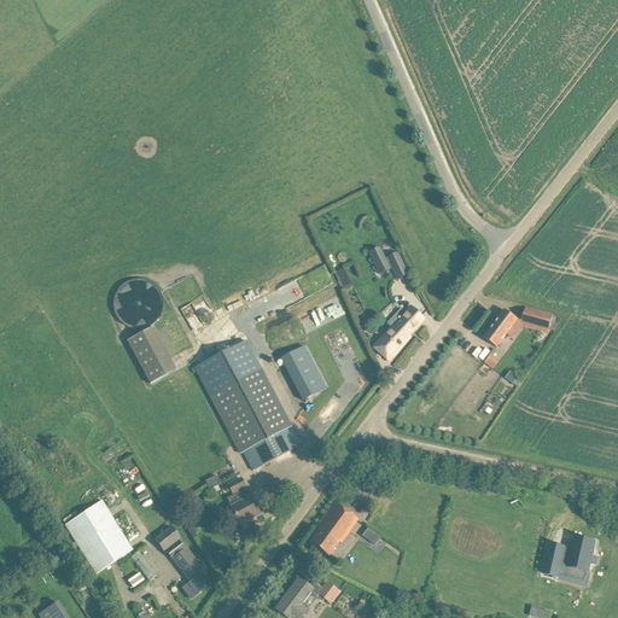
[(382,254),(372,258),(380,275),(392,269),(397,280),(408,275),(397,254),(385,260),(382,254)]
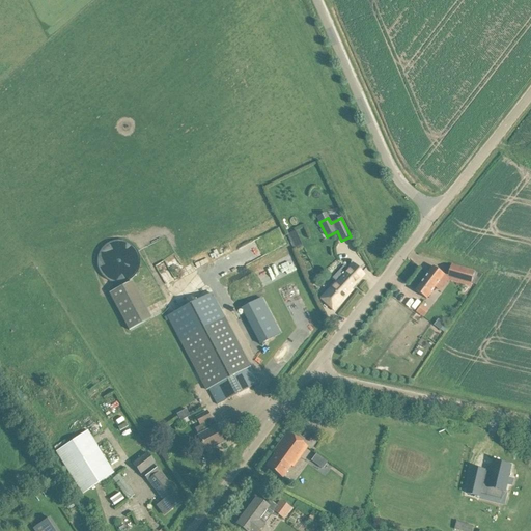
[(135,277),(136,275),(137,273),(138,272),(139,270),(140,268),(140,266),(140,263),(140,261),(140,258),(140,256),(139,255),(138,253),(137,251),(136,249),(135,247),(133,246),(132,245),(130,244),(128,243),(127,242),(124,241),(122,241),(120,241),(119,241),(117,241),(115,241),(114,241),(112,242),(110,242),(109,243),(107,244),(106,245),(104,246),(103,247),(102,248),(101,250),(100,252),(99,254),(98,256),(98,258),(96,260),(96,262),(96,264),(98,267),(98,269),(99,271),(100,273),(101,275),(103,277),(104,278),(106,279),(107,281),(109,282),(111,282),(113,283),(115,283),(117,284),(119,284),(121,283),(123,283),(126,282),(128,282),(130,281),(132,280),(133,278),(135,277)]
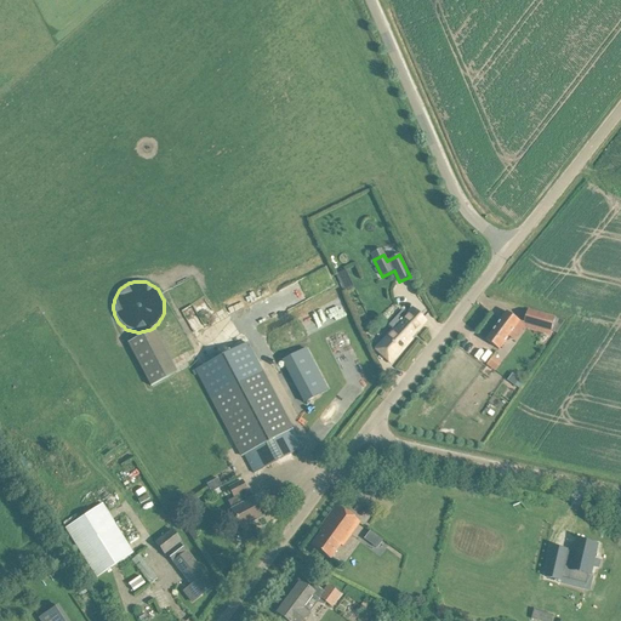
[(426,322),(417,313),(412,308),(403,319),(398,315),(388,326),(393,330),(375,349),(391,363),(411,340),(410,339),(426,322)]
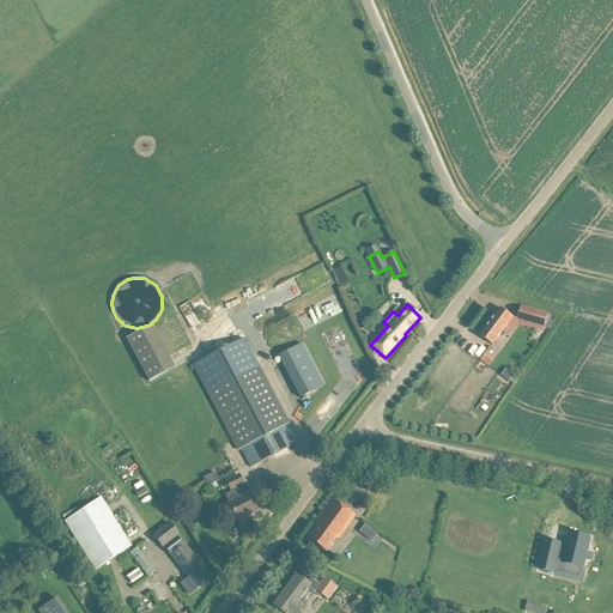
[(545,328),(548,314),(522,307),(517,320),(545,328)]
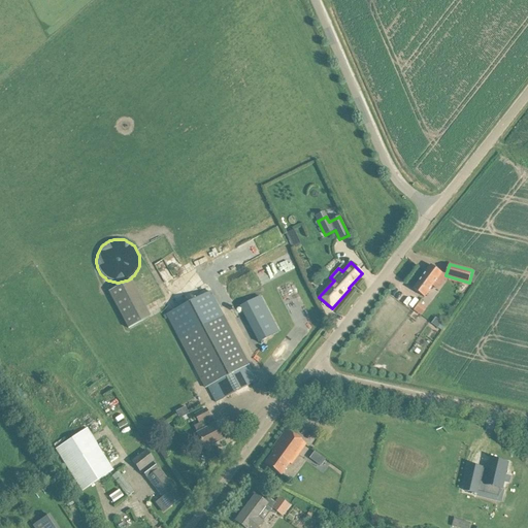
[(432,265),(414,289),(425,297),(442,273),(432,265)]
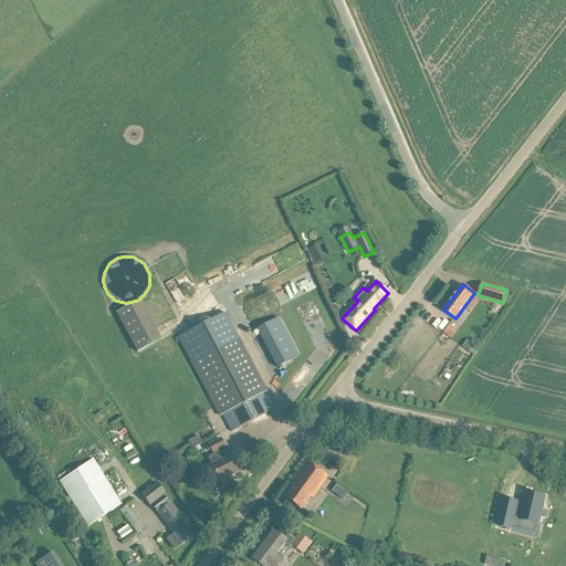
[(116,313),(137,353),(161,339),(140,301),(116,313)]
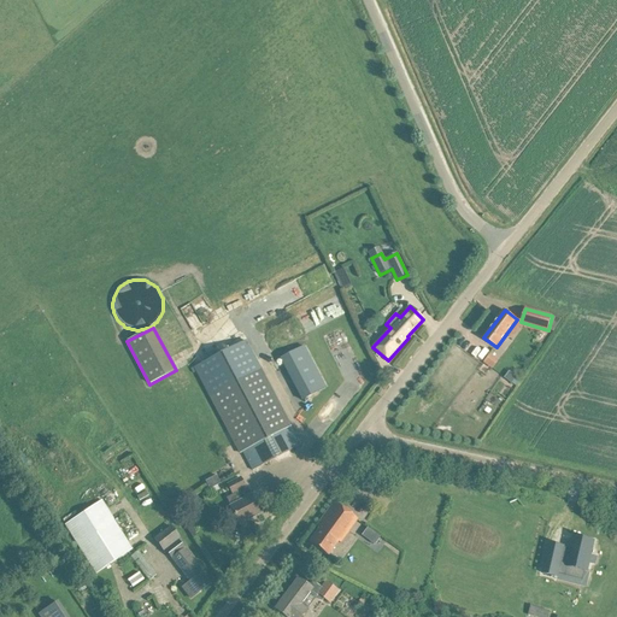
[(242,452),(252,471),(300,446),(246,341),(194,368),(240,454),(242,452)]
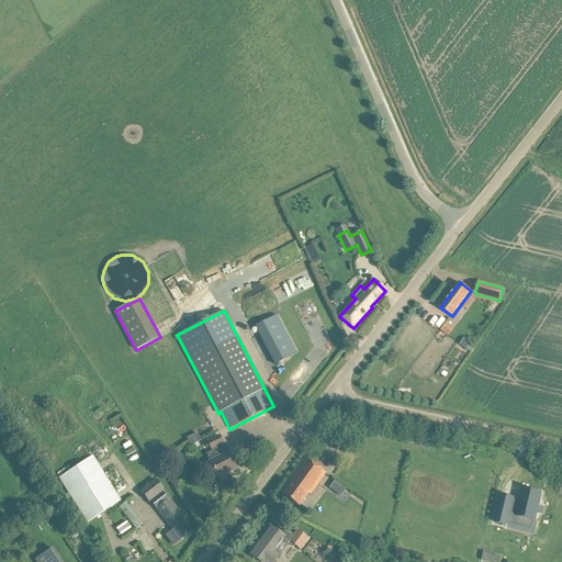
[(256,327),(270,355),(276,364),(296,353),(277,315),(256,327)]
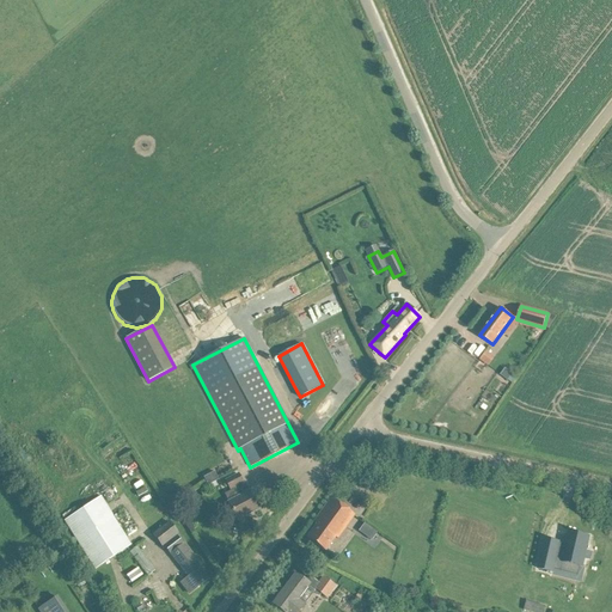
[(494,357),(485,352),(479,361),(488,367),(494,357)]
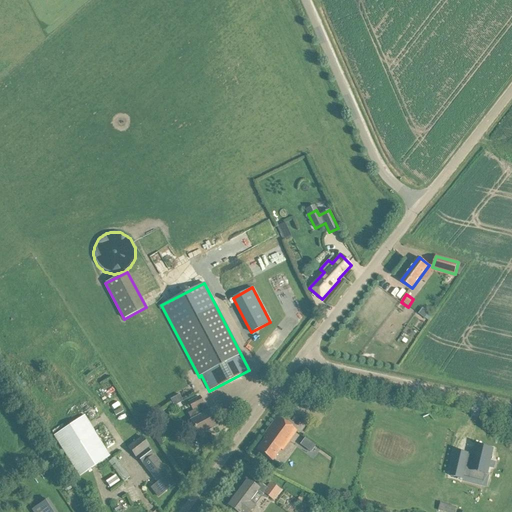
[(422,308),(418,314),(425,319),(426,319),(429,313),(430,313),(422,308)]
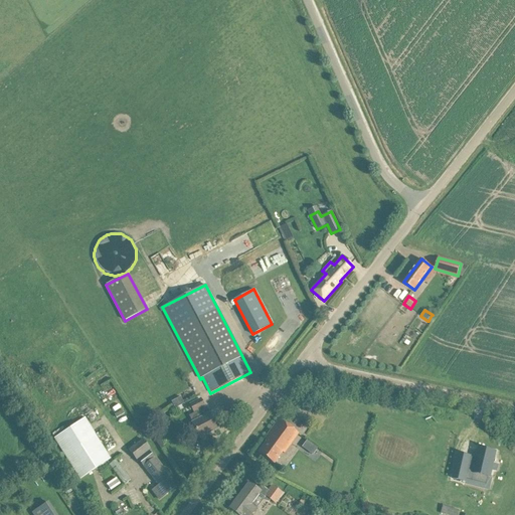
[(198,411),(188,416),(192,422),(192,423),(189,425),(189,427),(191,432),(193,433),(196,432),(199,438),(216,428),(208,414),(204,406),(200,399),(191,403),(190,404),(194,411),(197,409),(198,411)]
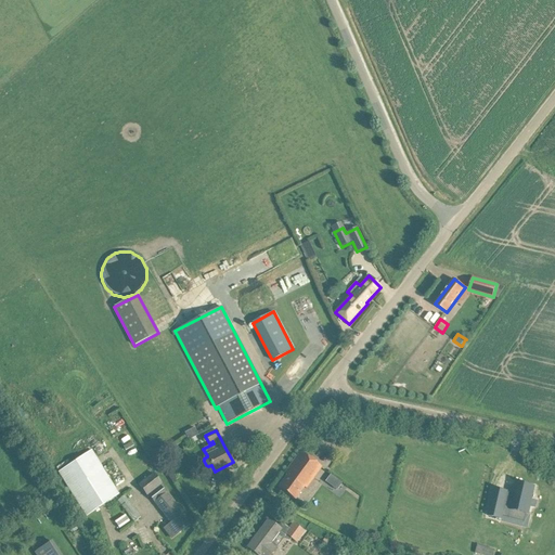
[(57,472),(86,516),(120,495),(92,450),(57,472)]
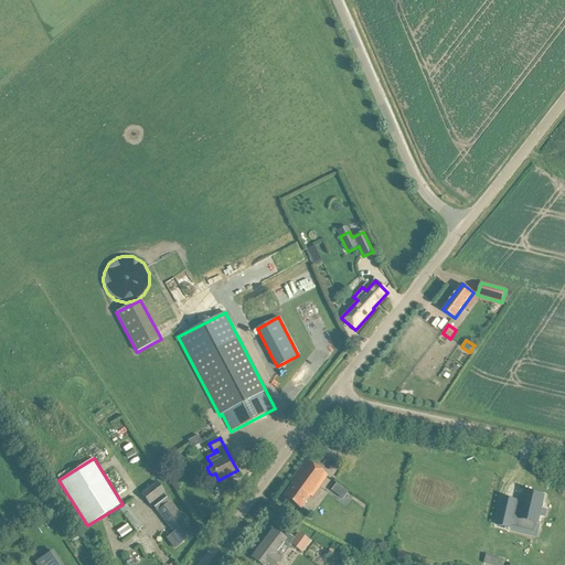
[(321,484),(328,476),(306,459),(289,482),(292,484),(291,486),(284,497),(299,508),(308,494),(311,498),(321,484)]
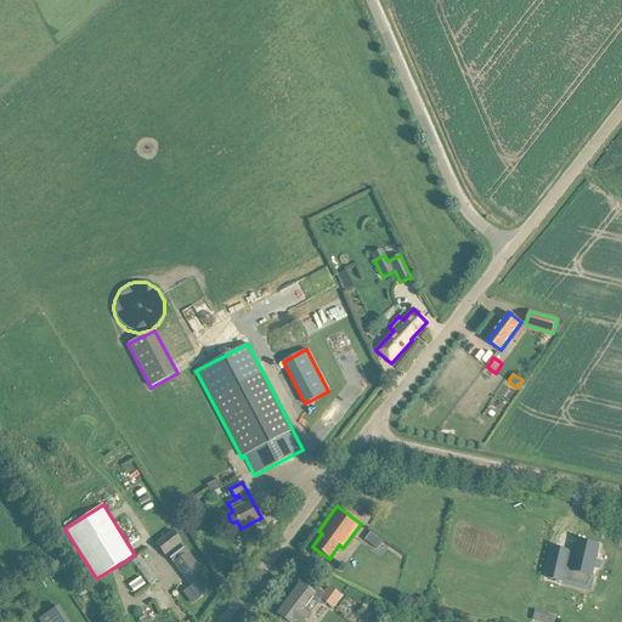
[(173,561),(187,550),(181,543),(181,542),(171,531),(156,543),(165,555),(167,554),(173,561)]
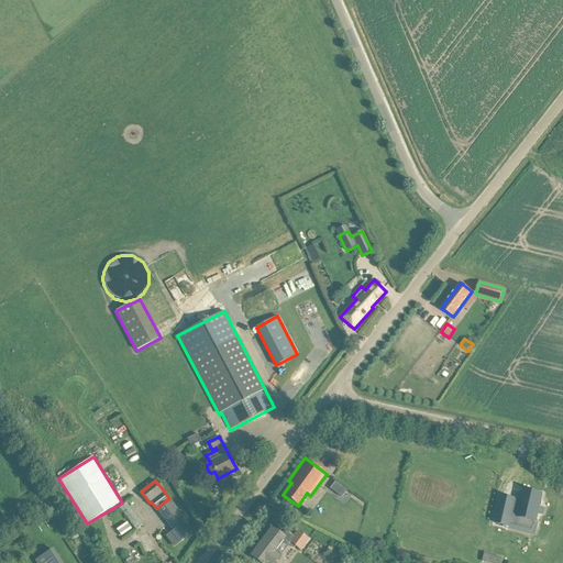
[(183,517),(176,508),(170,500),(169,498),(156,508),(174,530),(166,537),(174,547),(191,532),(181,518),(183,517)]
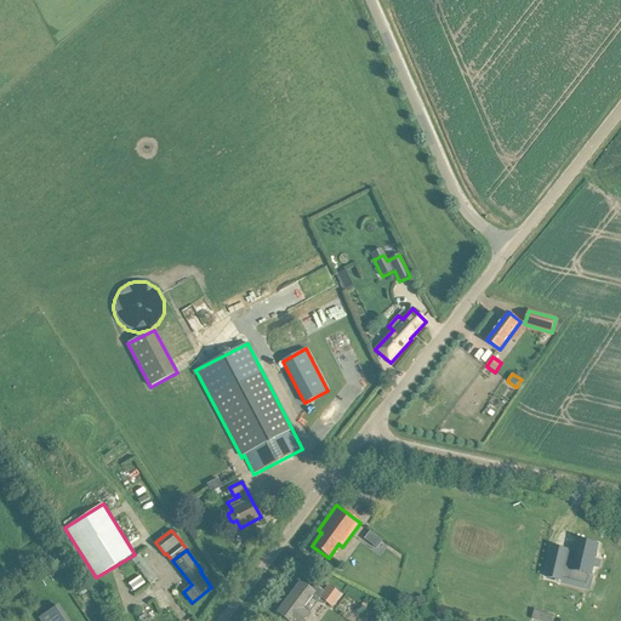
[(552,557),(545,587),(558,591),(560,576),(569,579),(569,580),(588,585),(596,554),(576,550),(573,564),(564,562),(565,559),(552,557)]
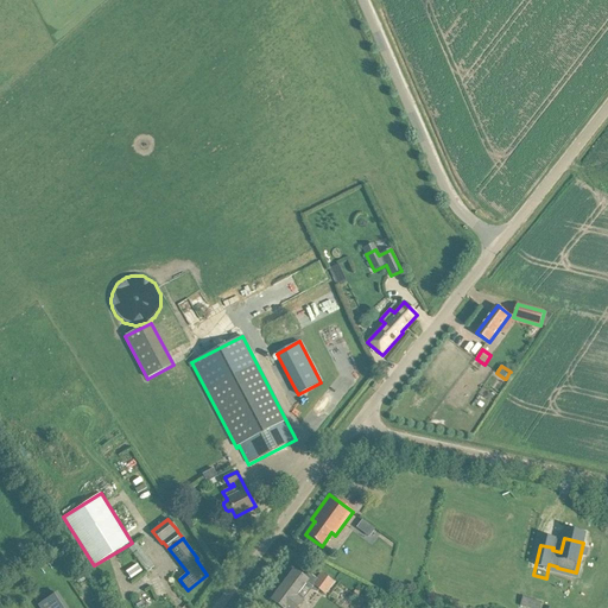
[(295,569),(271,600),(280,607),(296,607),(303,600),(311,588),(312,587),(312,586),(317,580),(306,571),(305,571),(306,572),(303,576),(295,570),(295,569)]
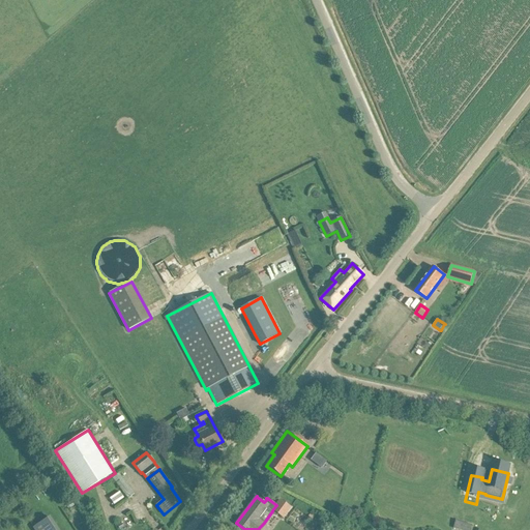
[(272,511),(271,512),(275,517),(277,513),(283,518),(291,507),(281,500),(276,505),(272,510),(272,511)]
